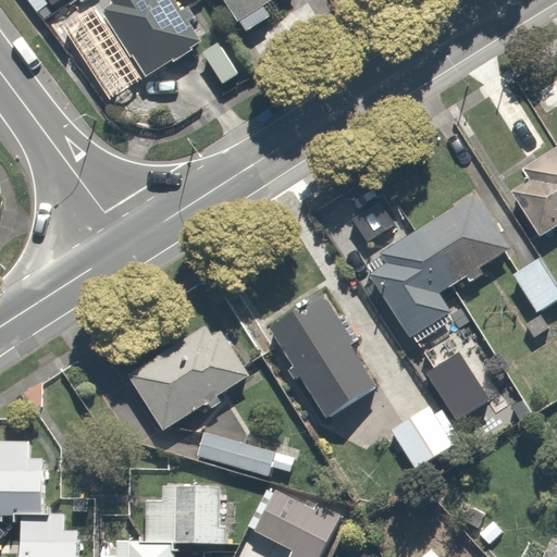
[(64,0),(37,0),(29,5),(58,48),(79,34),(59,3),(64,0)]
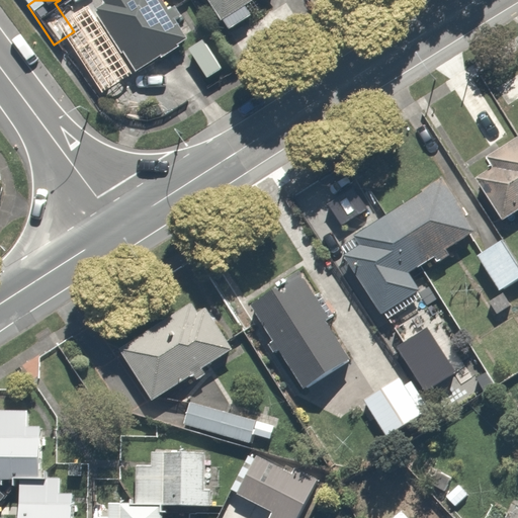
[(184,0),(96,0),(87,7),(133,74),(182,40),(166,16),(186,2),(184,0)]
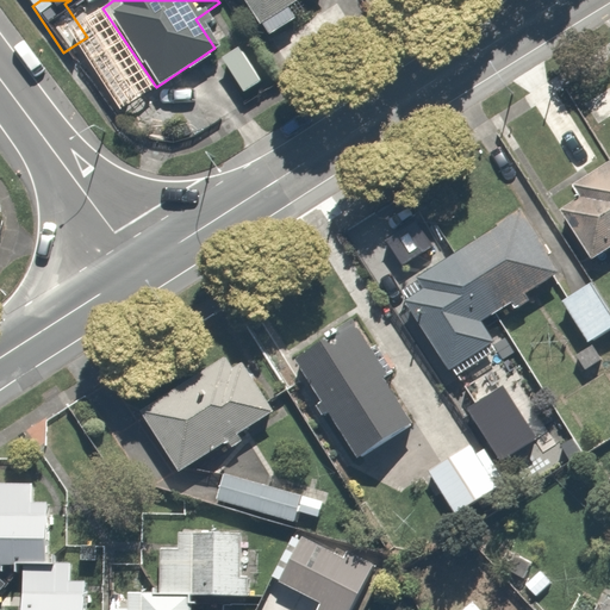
[(234,0),(250,27),(297,0),(234,0)]
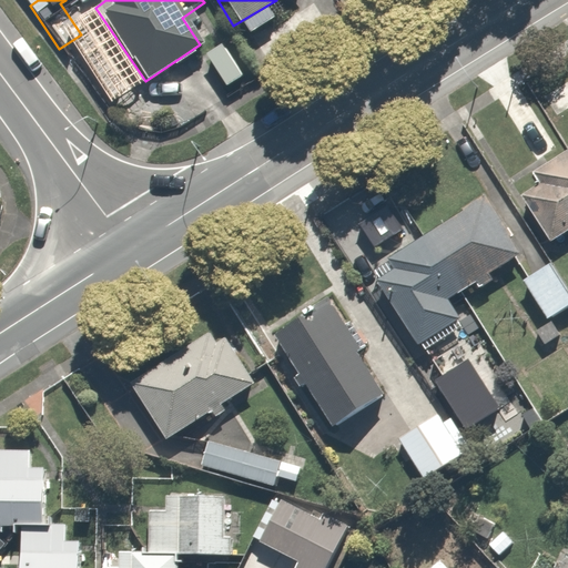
[(567,149),(536,170),(543,181),(515,199),(545,247),(567,232),(567,149)]
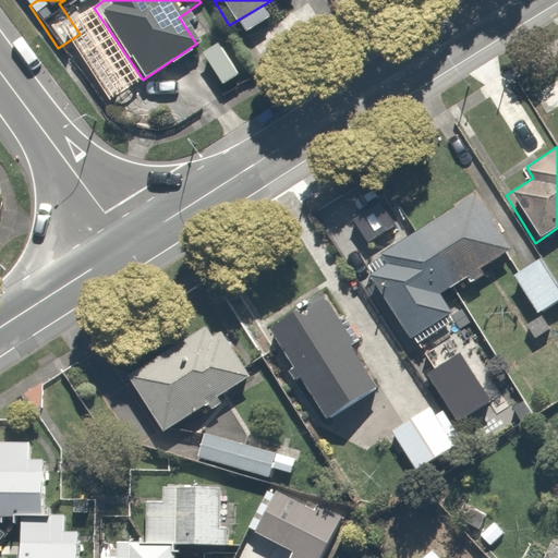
[(508,246),(477,196),(383,254),(389,265),(373,275),(412,341),(447,319),(431,292),(508,246)]
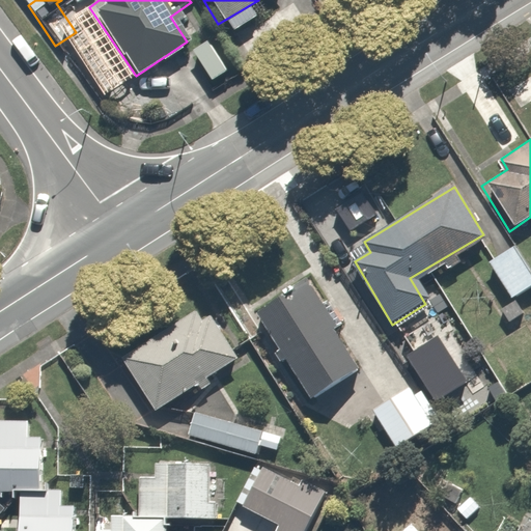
[(384,211),(371,191),(333,216),(346,235),(384,211)]
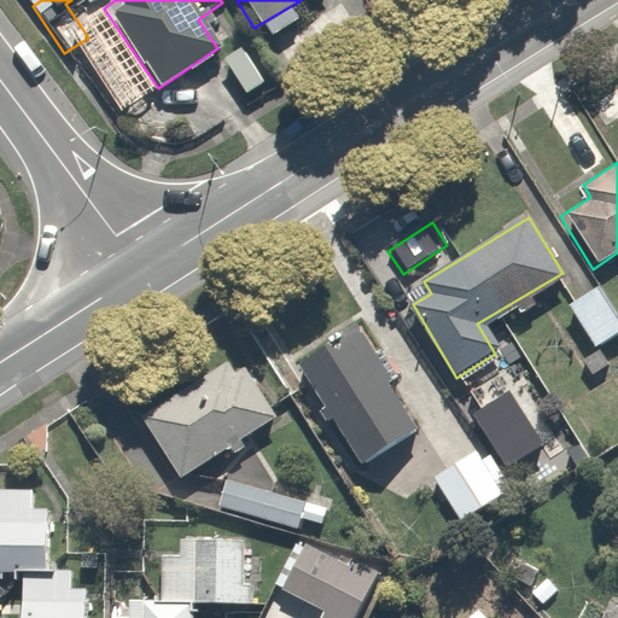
[(617,309),(604,286),(570,307),(594,348),(617,333),(617,309)]
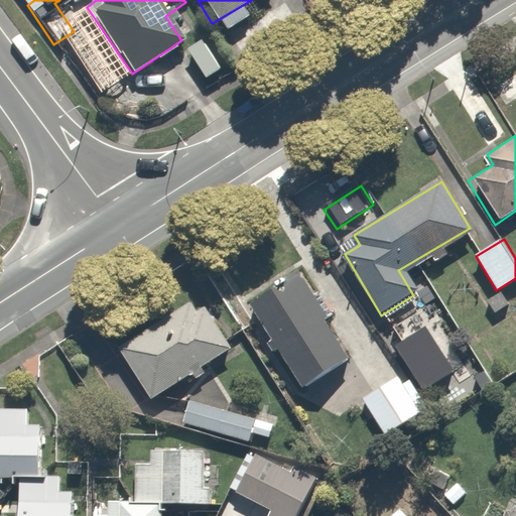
[(417,410),(319,262),(251,307),(307,391),(316,385),(335,413),(361,395),(385,431),(417,410)]
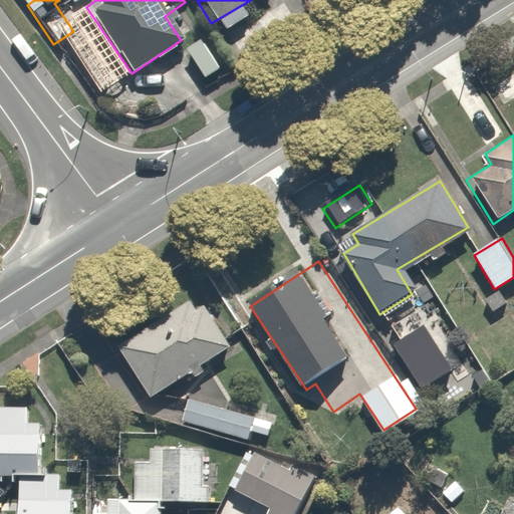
[(234,346),(202,295),(115,351),(148,402),(234,346)]
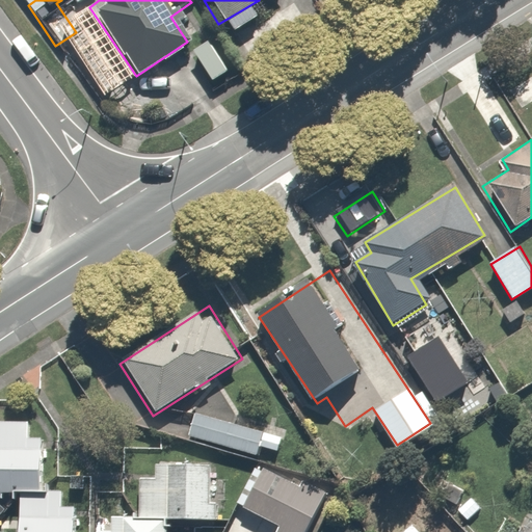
[(272,434),(198,414),(191,437),(265,458),(272,434)]
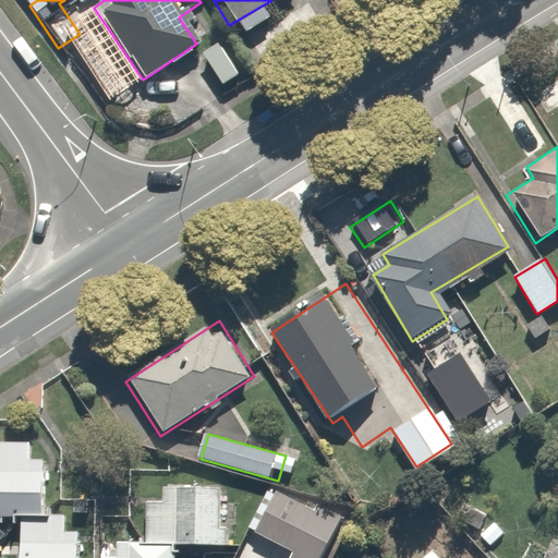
[(32,439),(0,437),(0,522),(17,523),(15,557),(77,557),(79,532),(61,531),(62,512),(44,511),(46,458),(32,458),(32,439)]
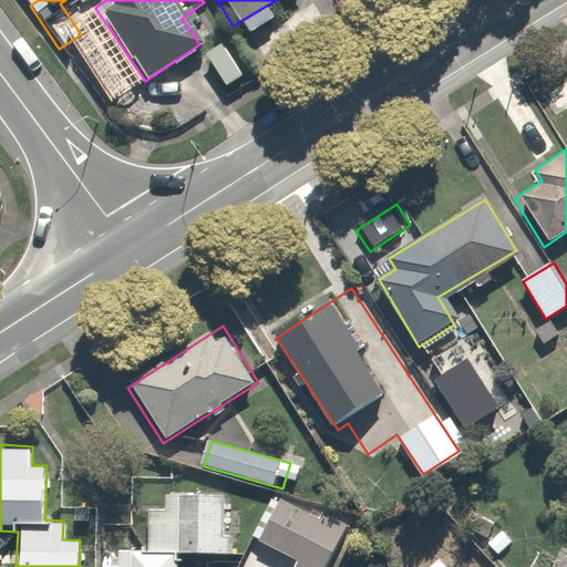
[(249,543),(296,566),(295,566),(330,566),(350,527),(274,491),(249,543)]
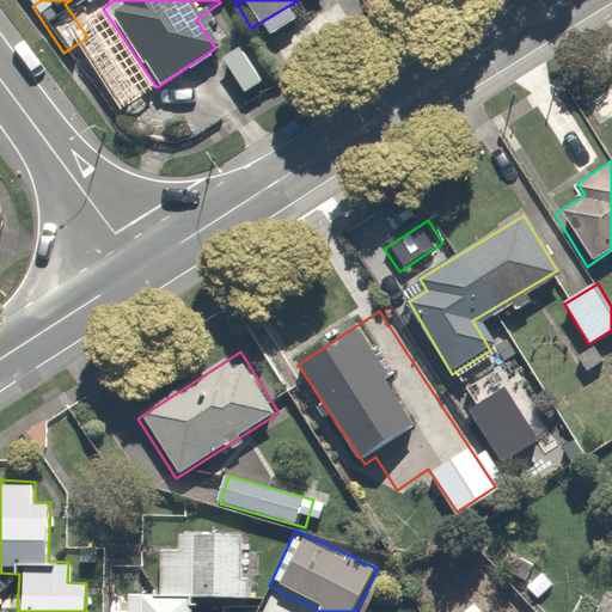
[(111,593),(111,603),(110,611),(189,611),(190,598),(249,600),(250,536),(187,533),(185,545),(157,544),(155,594),(111,593)]
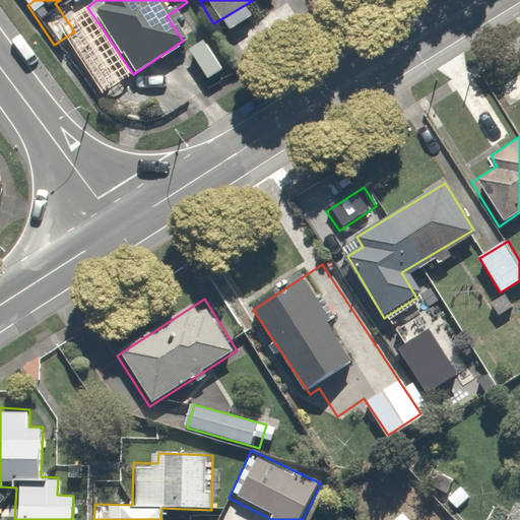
[(519,519),(519,513),(515,511),(509,519),(519,519)]
